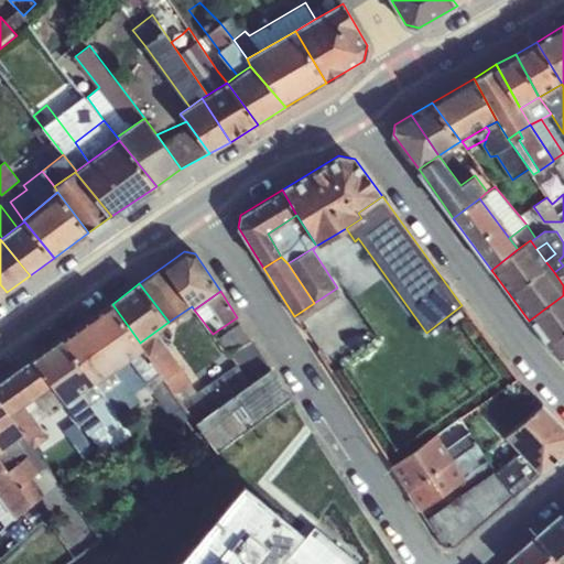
[(563,295),(529,321),(549,346),(563,335),(563,295)]
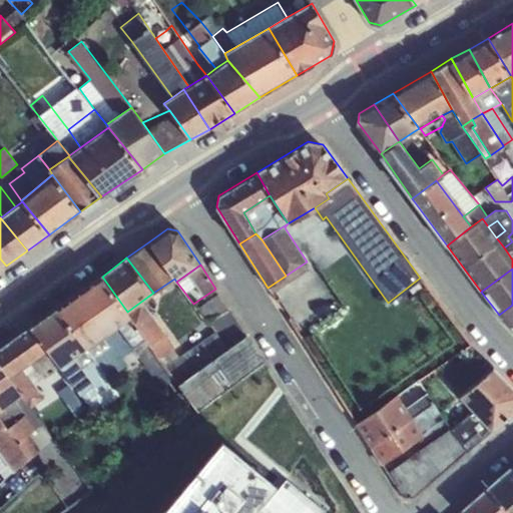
[(77,294),(105,335),(130,316),(127,312),(102,277),(77,294)]
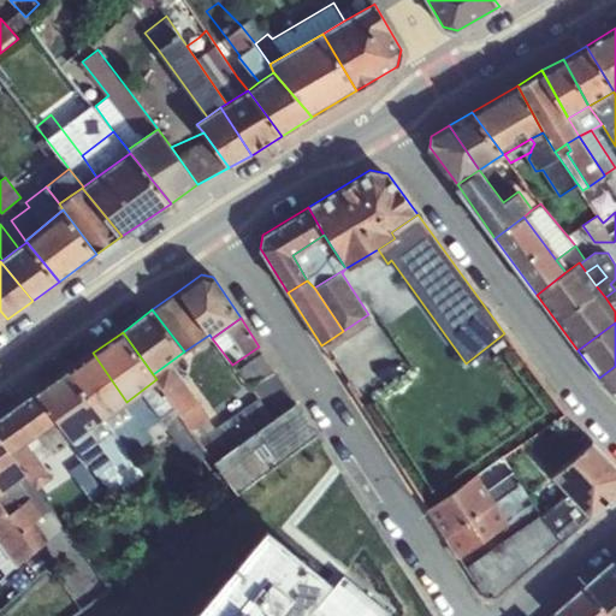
[(252,386),(274,371),(259,347),(232,365),(249,388),(252,386)]
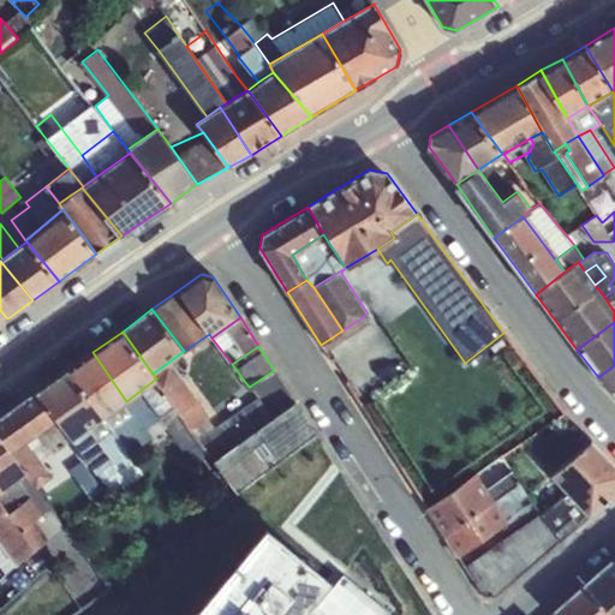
[(69,369),(103,417),(105,416),(126,401),(93,352),(69,369)]
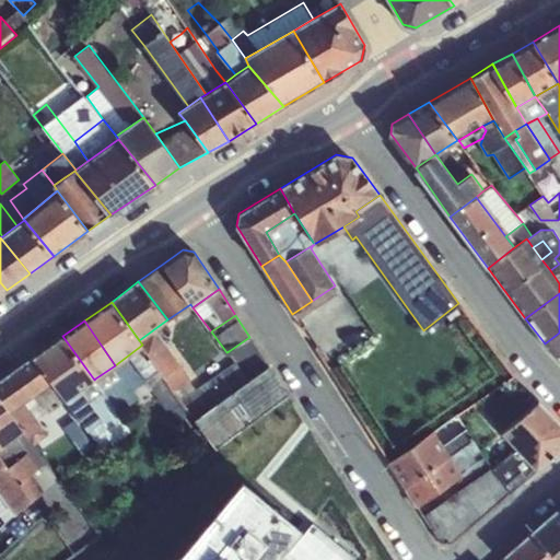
[(174,391),(189,380),(191,377),(155,328),(139,340),(142,345),(159,369),(163,374),(162,375),(174,391)]
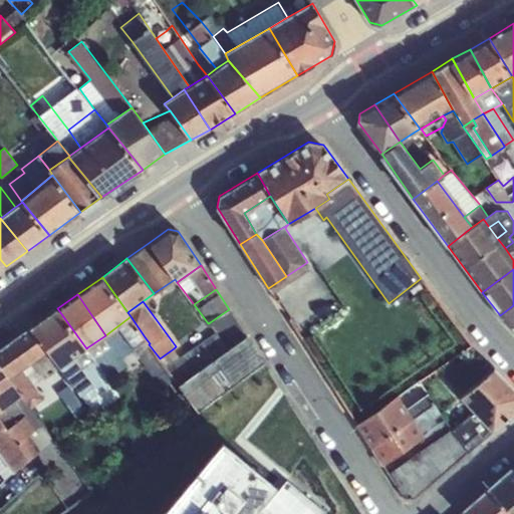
[(501,317),(513,330),(513,305),(500,315),(501,317)]
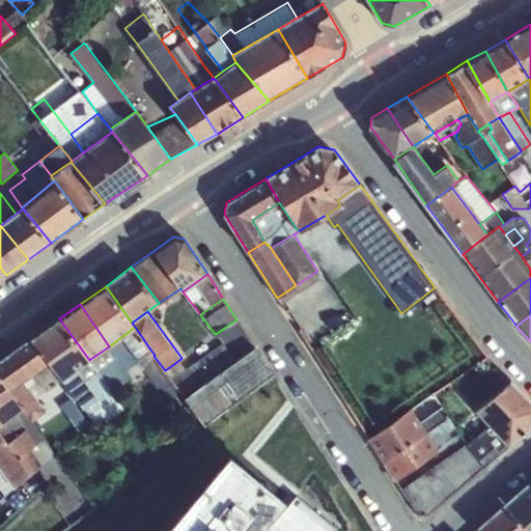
[(59,318),(31,337),(46,364),(62,379),(76,369),(89,360),(59,318)]
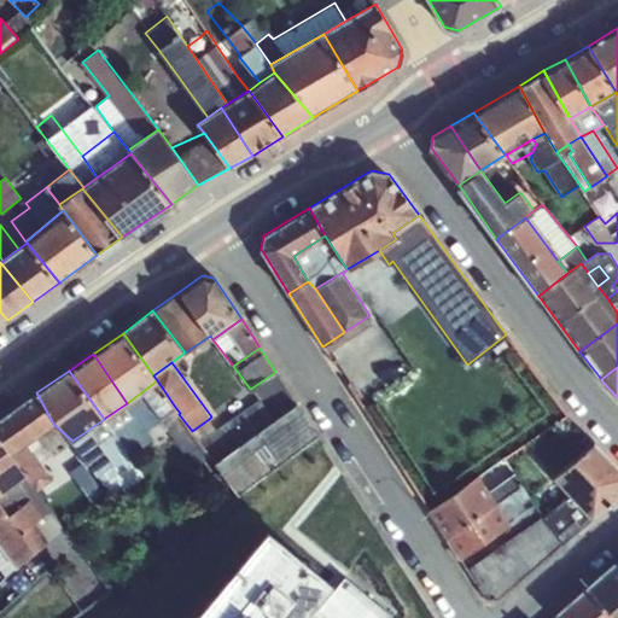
[(275,419),(296,404),(275,372),(252,388),(261,398),(275,419)]
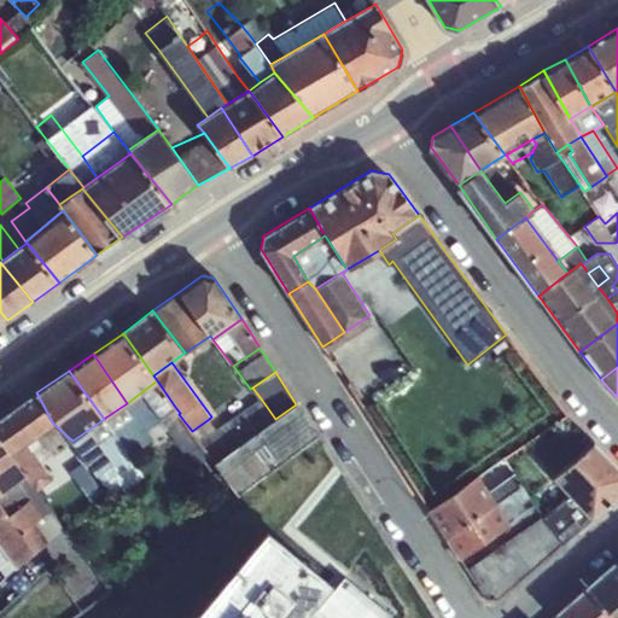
[(175,407),(157,380),(127,403),(151,435),(165,424),(184,452),(187,449),(197,462),(209,454),(192,431),(179,414),(180,413),(175,407)]
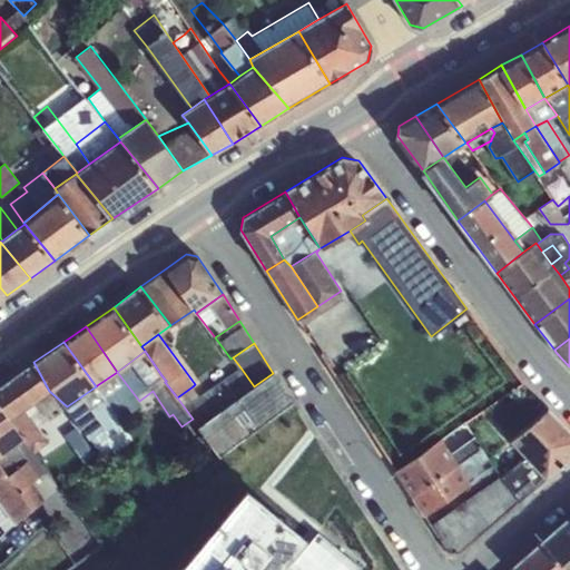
[(35,402),(49,391),(33,362),(0,386),(0,406),(10,420),(25,410),(35,402)]
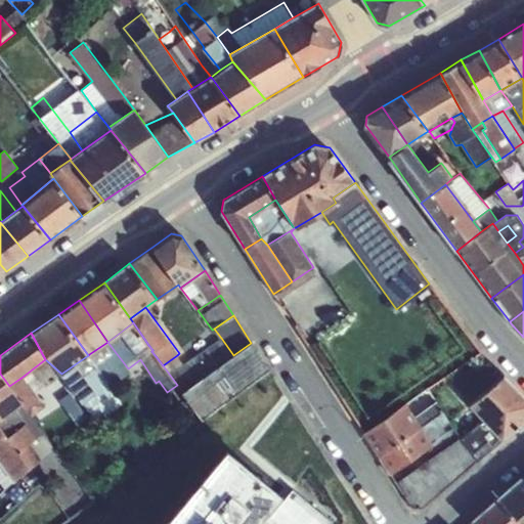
[(177,385),(182,392),(233,355),(221,338),(184,364),(177,355),(163,365),(177,385)]
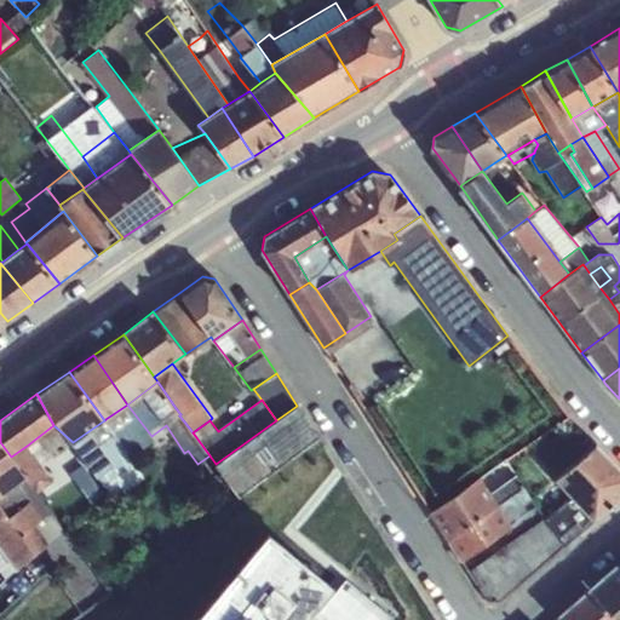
[(151,436),(127,405),(105,419),(115,434),(128,451),(151,436)]
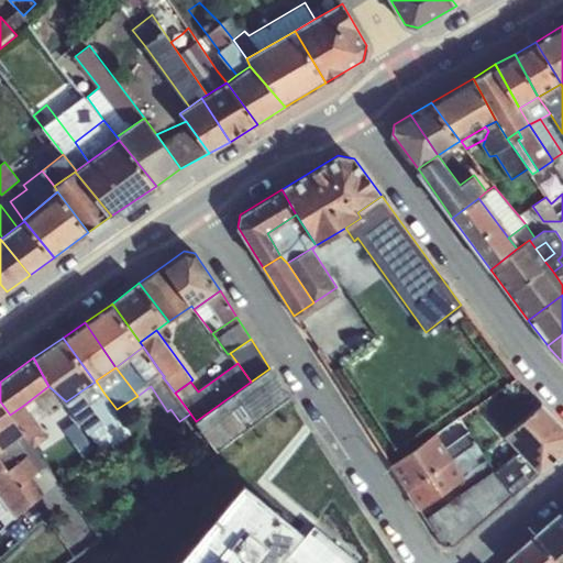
[(251,382),(196,421),(217,449),(287,396),(269,368),(251,382)]
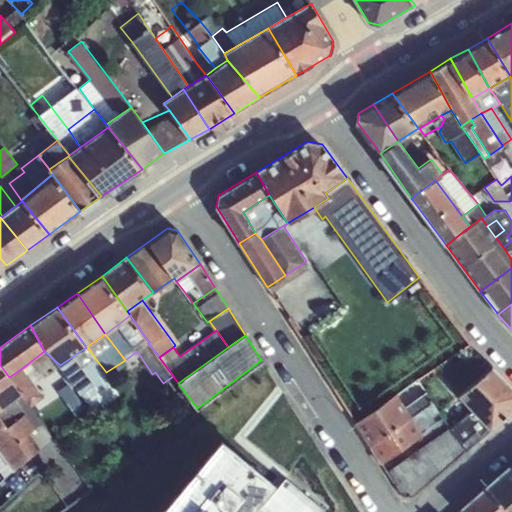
[(110,382),(106,372),(87,346),(86,347),(60,365),(61,366),(80,393),(95,413),(120,395),(110,382)]
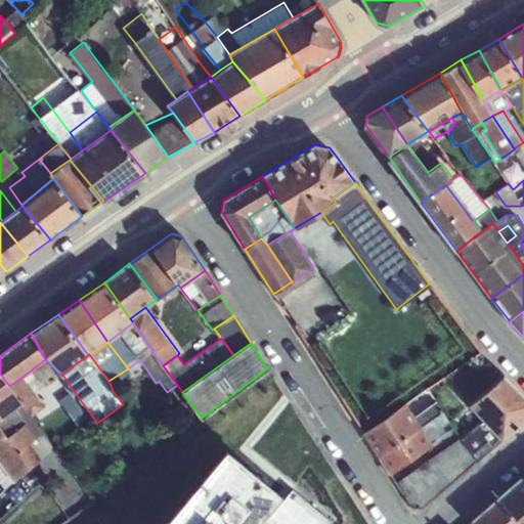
[(61,374),(45,359),(32,369),(45,386),(62,375),(61,374)]
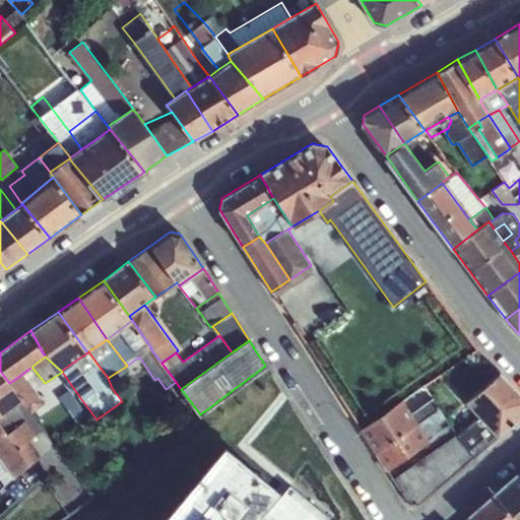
[(0,371),(0,417),(21,400),(9,383),(0,371)]
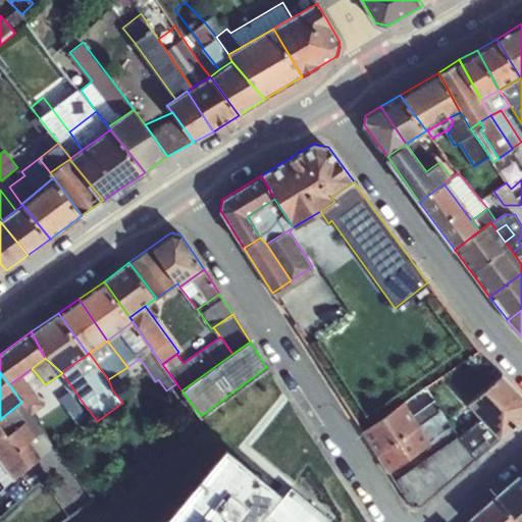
[(521,395),(502,374),(468,402),(481,418),(501,438),(521,419),(521,395)]
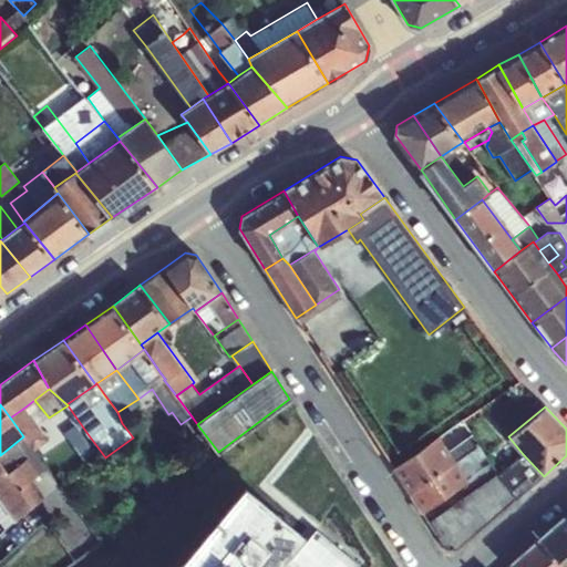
[(24,408),(10,418),(23,436),(33,451),(49,439),(24,408)]
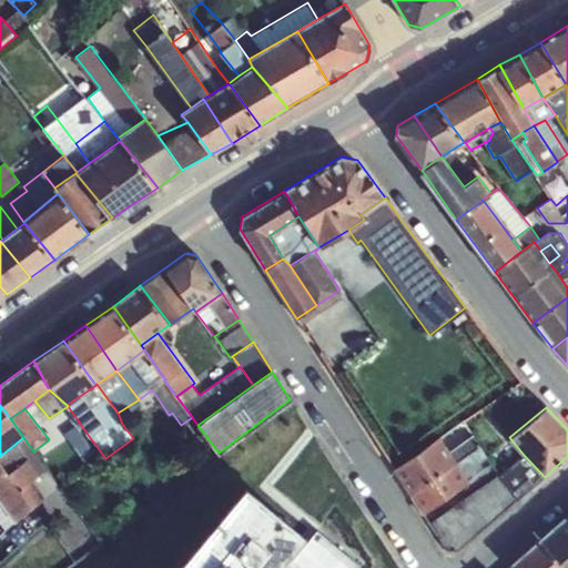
[(474,435),(449,450),(456,463),(482,446),(474,435)]
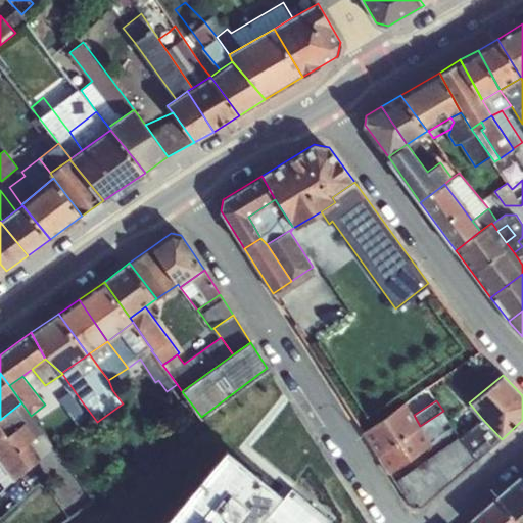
[(31,416),(21,402),(0,420),(0,425),(7,435),(26,422),(36,436),(28,443),(39,459),(21,473),(33,486),(43,479),(40,476),(63,459),(31,416)]
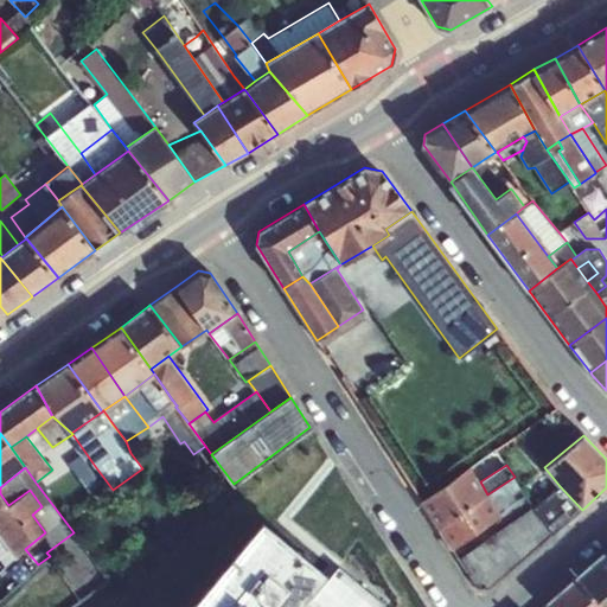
[(440,529),(489,494),(487,494),(480,481),(471,467),(421,502),(440,529)]
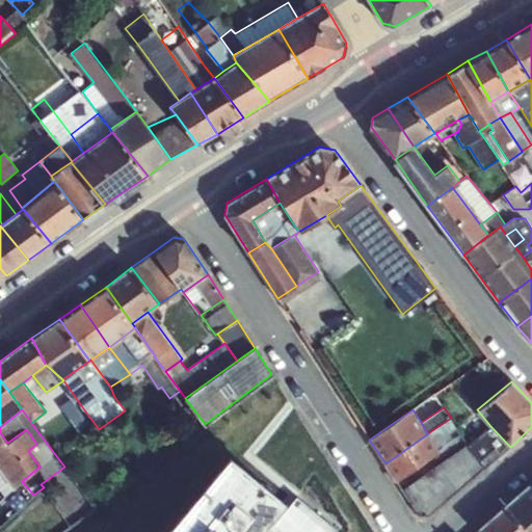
[(427,433),(428,433),(439,451),(460,435),(451,418),(427,433)]
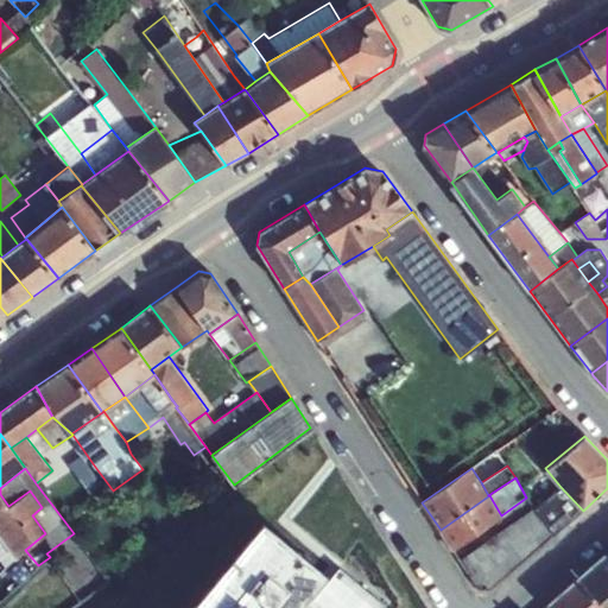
[(553,536),(583,511),(561,487),(534,508),(553,536)]
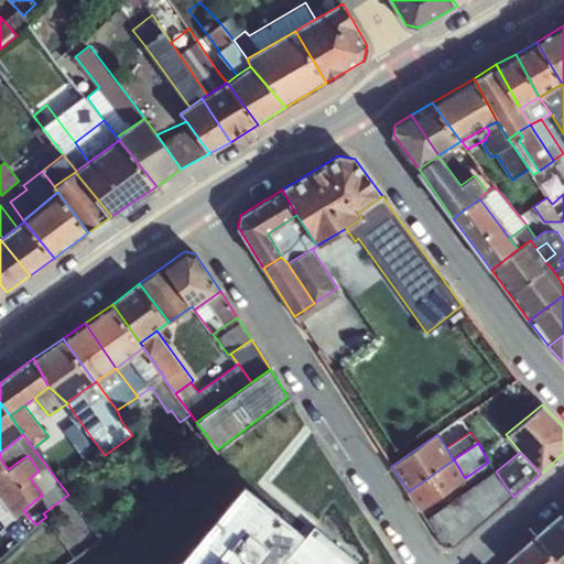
[(8,469),(0,458),(0,498),(14,518),(23,510),(42,495),(30,478),(39,470),(28,455),(8,469)]
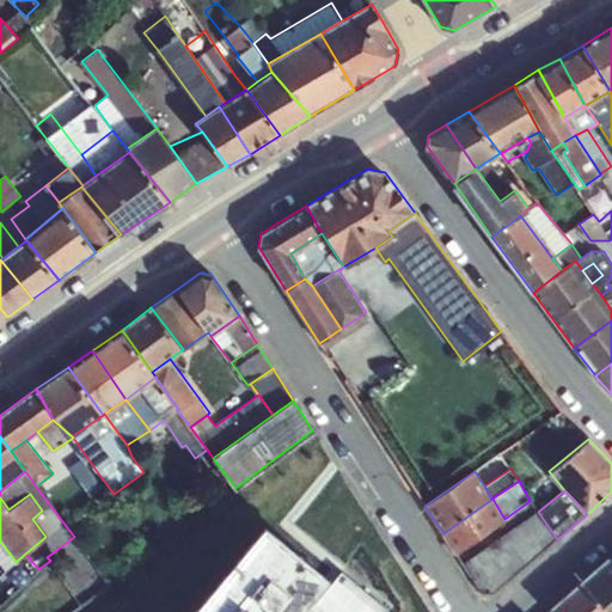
[(444,533),(456,554),(481,536),(505,519),(493,499),(444,533)]
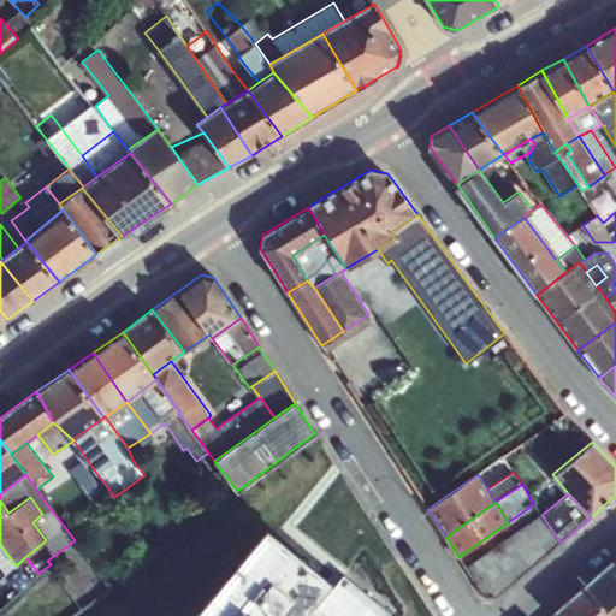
[(561,543),(542,515),(491,550),(466,567),(486,596),(497,596),(561,543)]
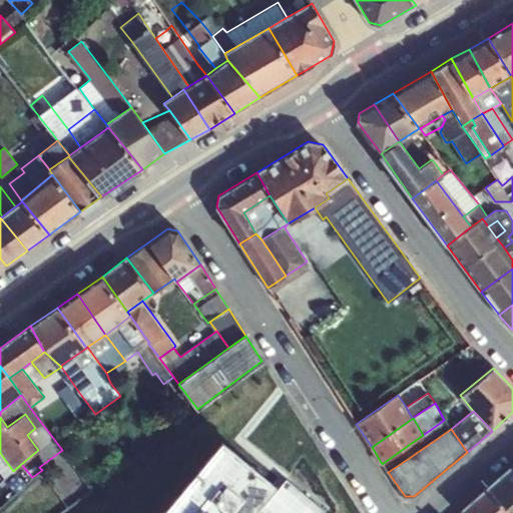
[(173,497),(192,512),(249,512),(275,484),(221,439),(173,497)]
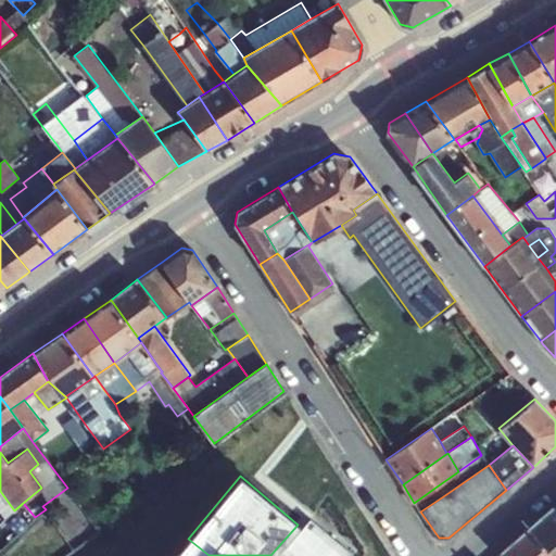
[(414,503),(420,512),(443,496),(437,487),(414,503)]
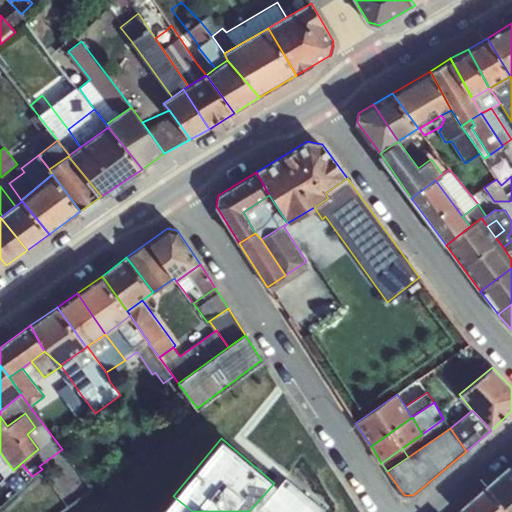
[(511,511),(511,464),(487,486),(509,511),(511,511)]
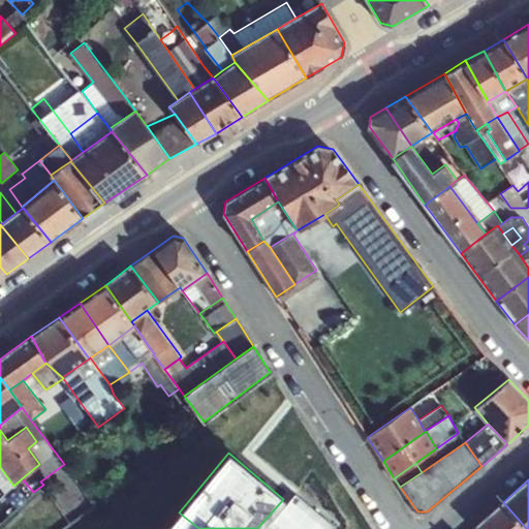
[(296,494),(270,525),(274,528),(333,528),(335,526),(296,494)]
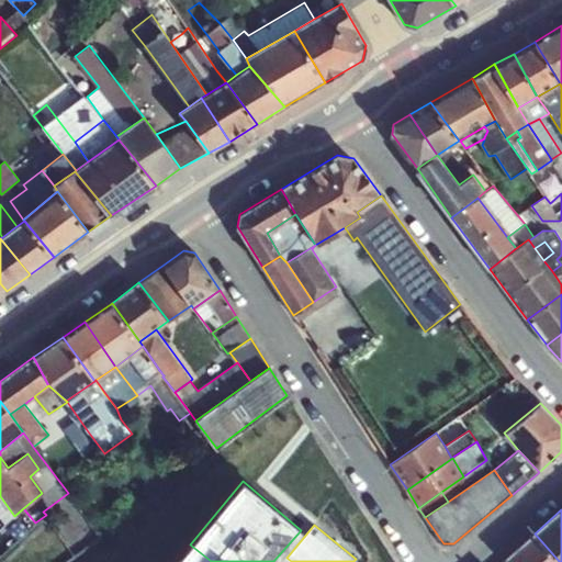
[(559,561),(535,534),(505,559),(507,561),(559,561)]
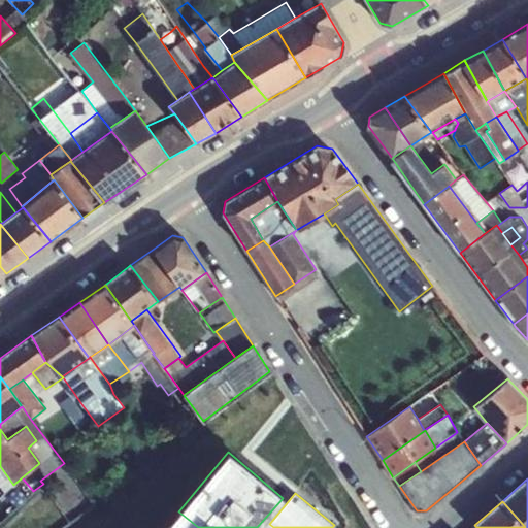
[(198,527),(178,512),(165,527),(198,527)]
